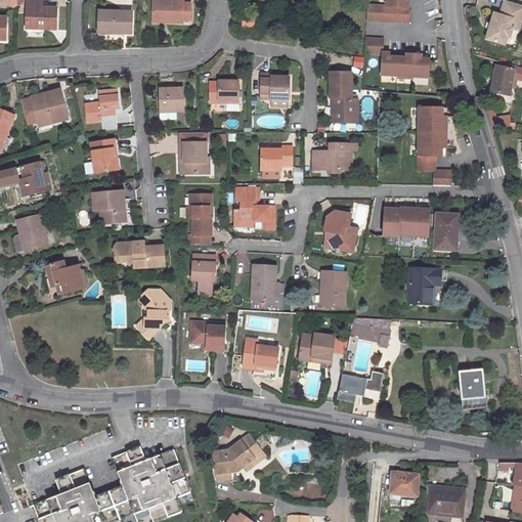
[(26,0),(25,26),(55,27),(55,6),(41,5),(41,0),(26,0)]
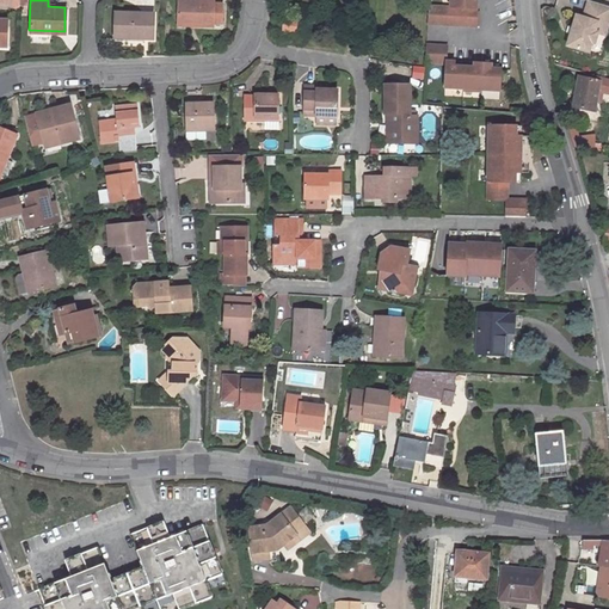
[(194,24),(213,25),(213,20),(220,22),(221,2),(213,1),(213,0),(177,0),(177,19),(194,20),(194,24)]
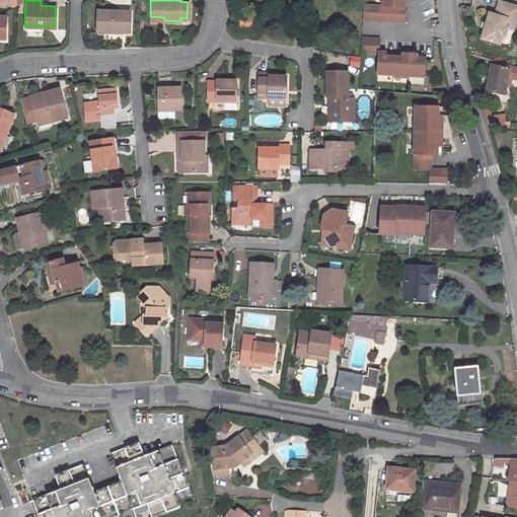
[(380,0),(380,4),(363,3),(362,18),(402,20),(402,17),(403,17),(403,8),(402,8),(403,0),(380,0)]
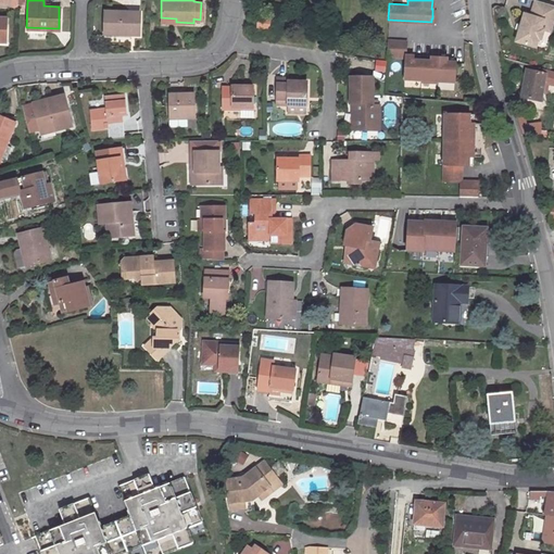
[(534,35),(537,25),(534,24),(538,16),(546,19),(551,2),(543,0),(528,0),(525,12),(519,10),(511,37),(529,42),(532,34),(534,35)]
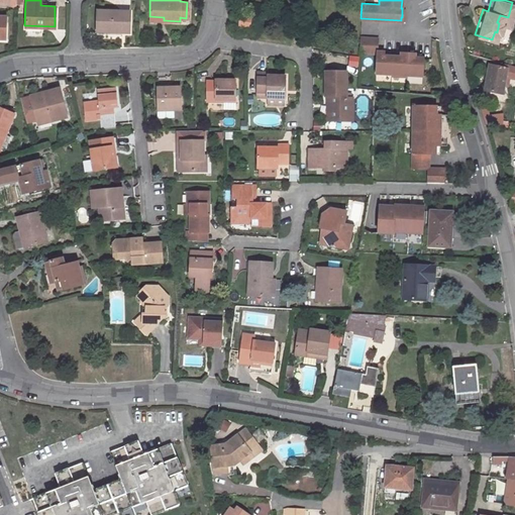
[(95,29),(128,31),(128,16),(114,16),(114,9),(96,9),(95,29)]
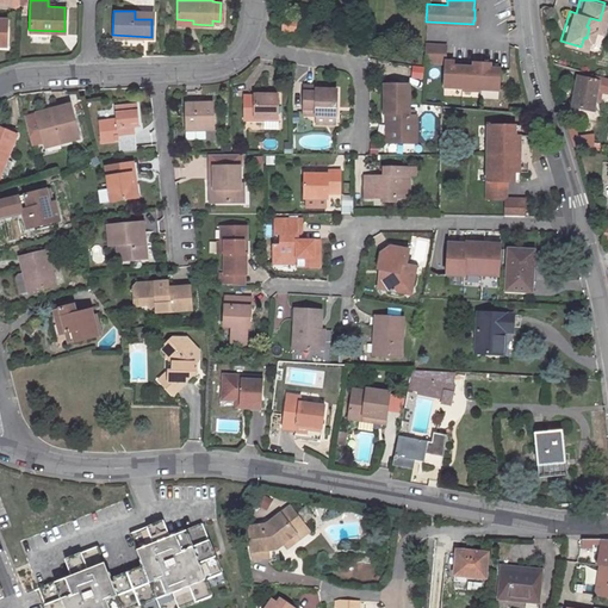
[(589,28),(597,30),(600,20),(590,18),(587,26),(589,28)]
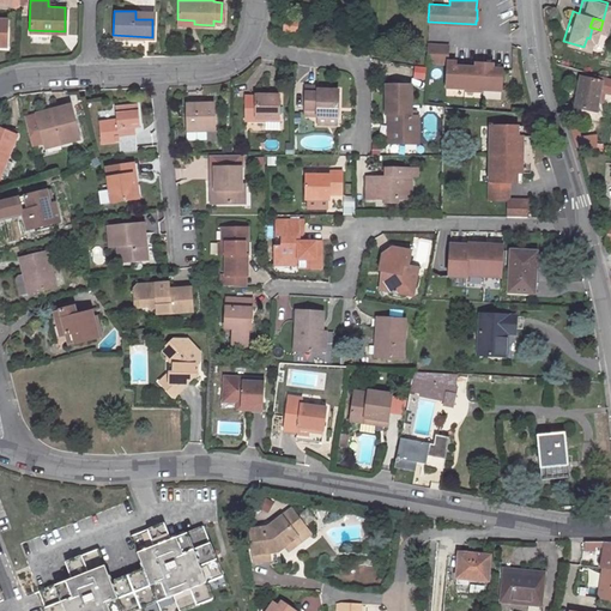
[(283,29),(295,30),(296,20),(284,19),(283,29)]
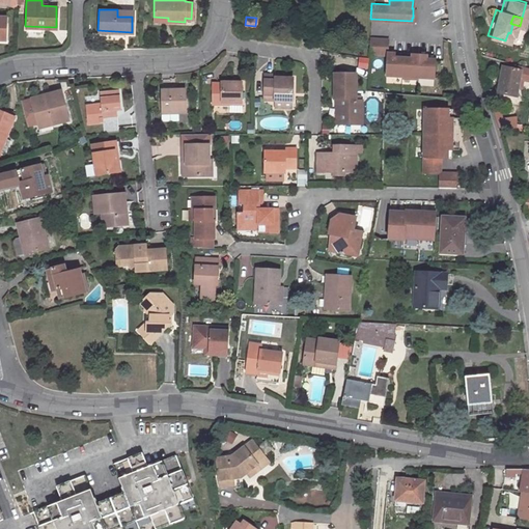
[(416,58),(399,57),(399,54),(392,54),(393,51),(386,51),(386,37),(369,37),(368,52),(386,53),(385,77),(439,78),(440,59),(432,58),(432,55),(417,54),(416,58)]
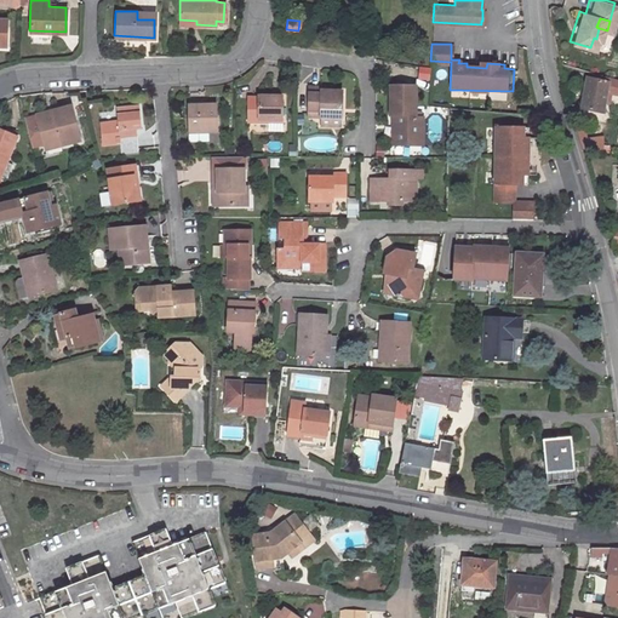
[(585,75),(579,107),(601,110),(604,101),(606,86),(610,87),(617,89),(617,79),(598,73),(596,78),(585,75)]
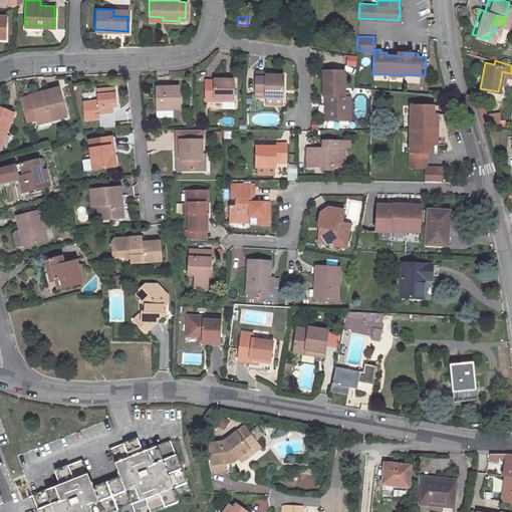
[(343,91),(344,70),(323,69),(323,93),(325,93),(325,102),(331,102),(331,105),(329,105),(328,118),(338,119),(338,115),(349,115),(349,97),(348,97),(343,97),(343,91)]
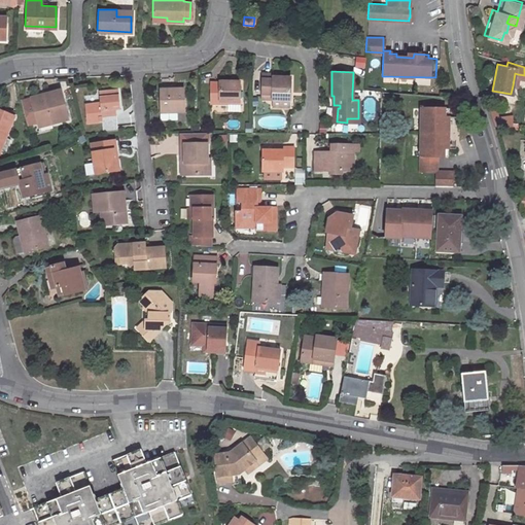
[(273,99),(288,99),(289,99),(290,76),(283,76),(273,76),(273,73),(261,73),(261,98),(273,99)]
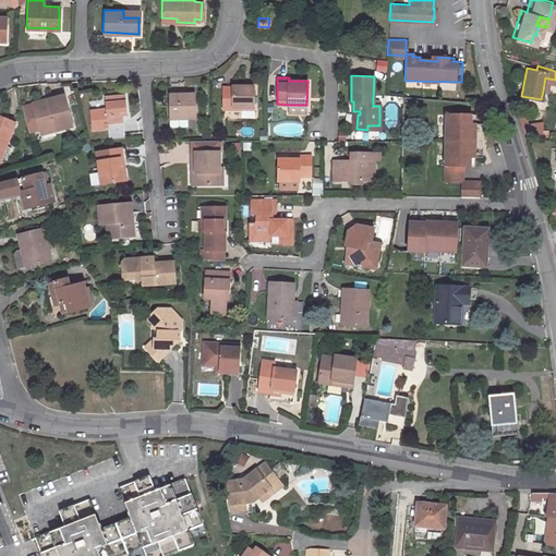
[(222,108),(242,108),(242,105),(253,105),(253,85),(232,85),(232,87),(222,87),(222,108)]
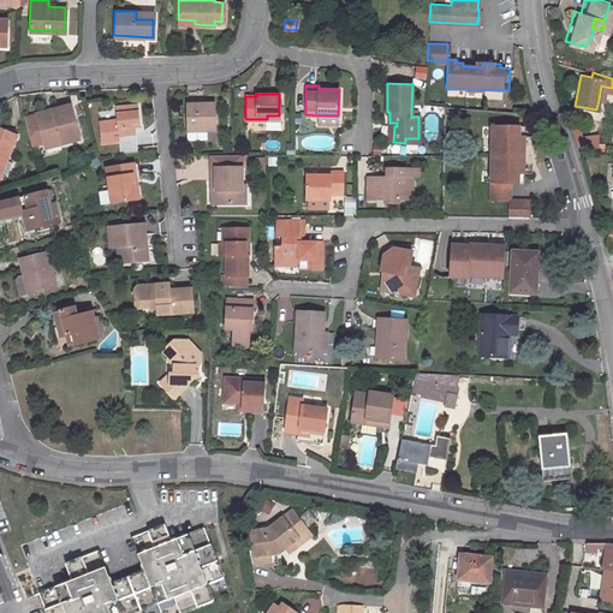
[(188,103),(188,129),(188,138),(206,138),(206,129),(214,129),(214,102),(188,103)]
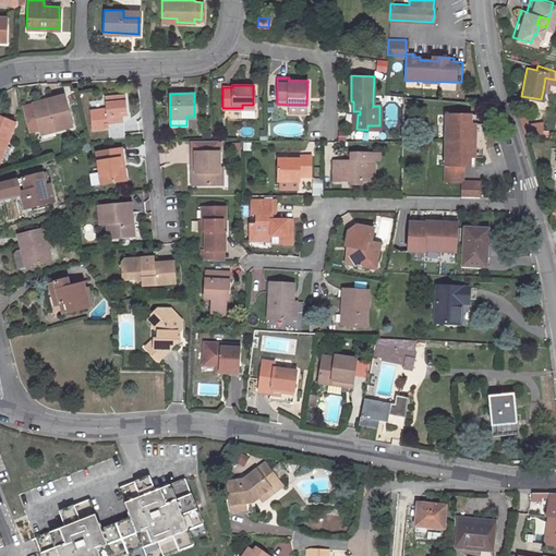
[(55,130),(72,125),(64,94),(47,98),(47,100),(44,101),(44,99),(33,103),(33,104),(22,106),(28,130),(38,128),(39,129),(53,125),(55,130)]
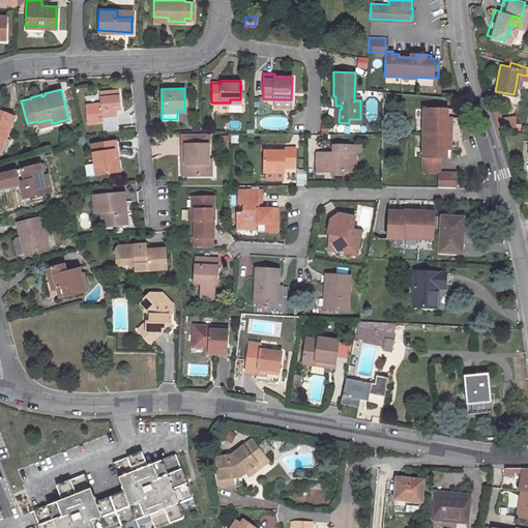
[(98,90),(100,106),(94,107),(94,116),(101,115),(103,130),(117,129),(116,116),(113,116),(112,109),(115,109),(119,109),(118,89),(98,90)]
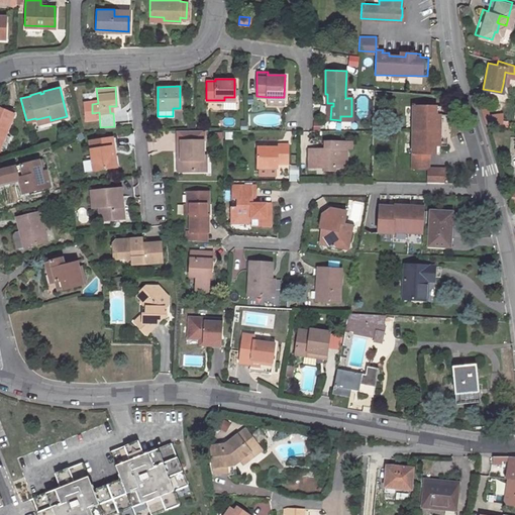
[(412,104),(410,167),(426,167),(427,152),(433,152),(434,136),(438,136),(438,121),(434,121),(435,104),(412,104)]
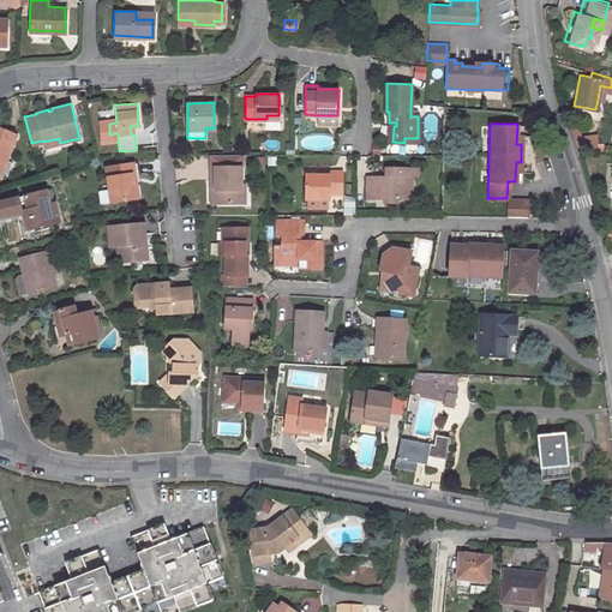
[(569,129),(573,138),(580,136),(576,126),(569,129)]
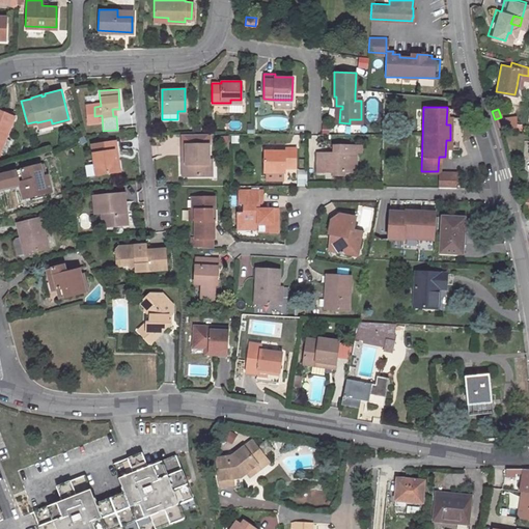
[(0,147),(4,136),(14,116),(12,115),(3,111),(0,110),(0,147)]
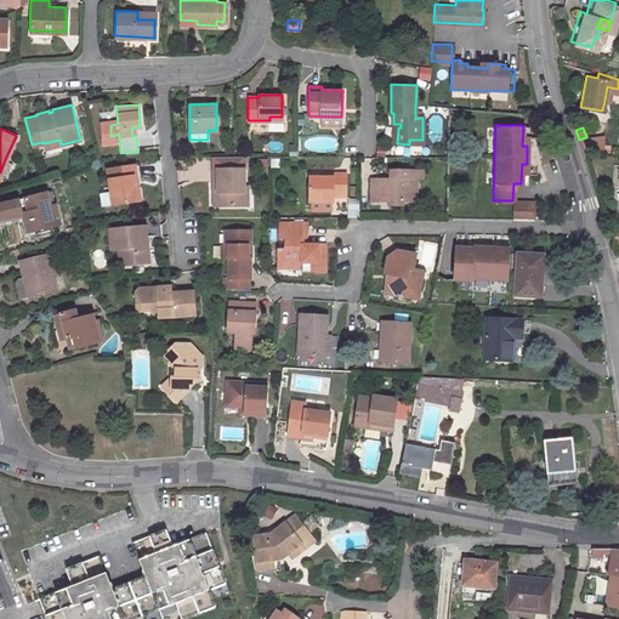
[(602,149),(596,134),(586,137),(590,148),(602,149)]
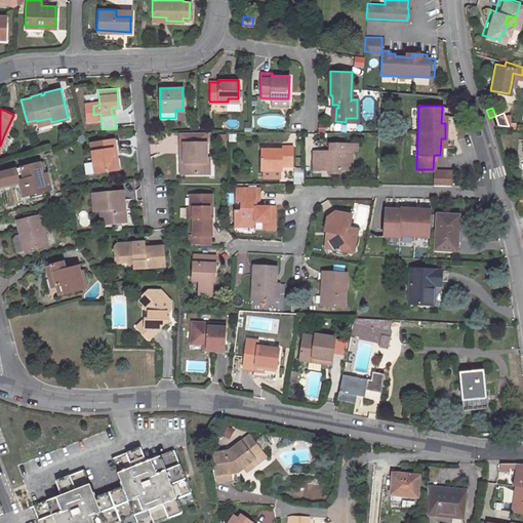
[(498,125),(495,116),(489,118),(491,125),(498,125)]
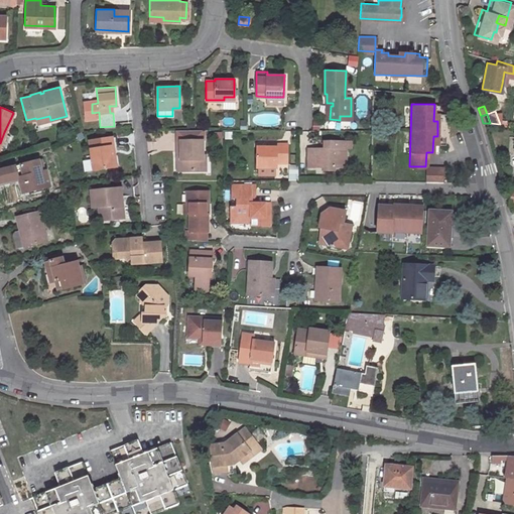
[(4,145),(9,134),(4,132),(0,143),(4,145)]
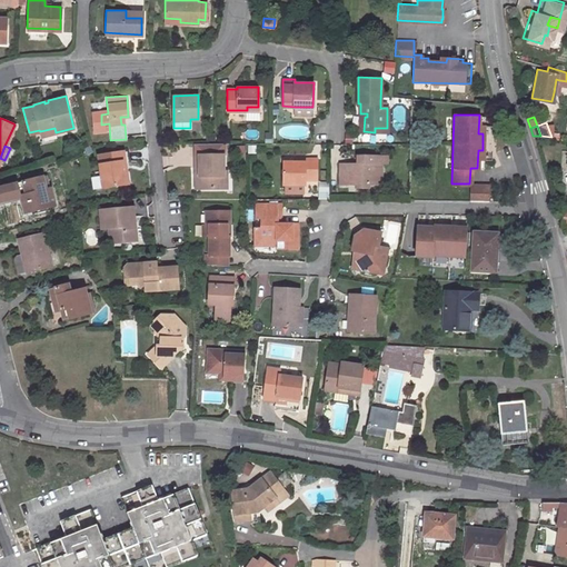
[(98,153),(103,186),(126,182),(122,160),(126,160),(123,150),(98,153)]
